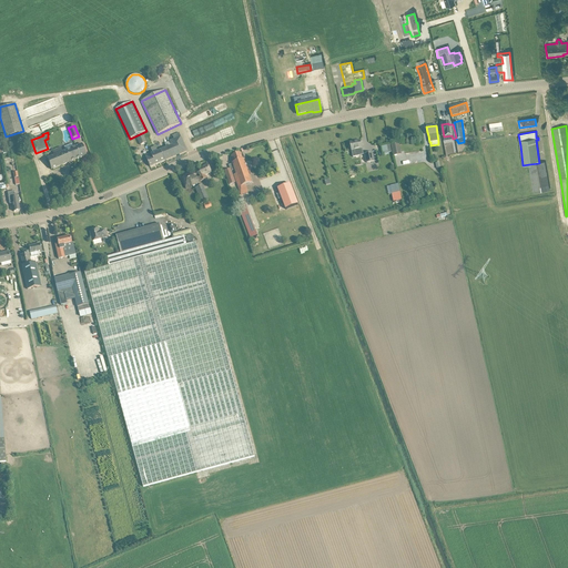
[(155,164),(188,152),(185,146),(180,133),(173,135),(174,140),(165,143),(166,148),(158,151),(156,148),(155,146),(151,148),(152,150),(153,153),(151,154),(155,164)]
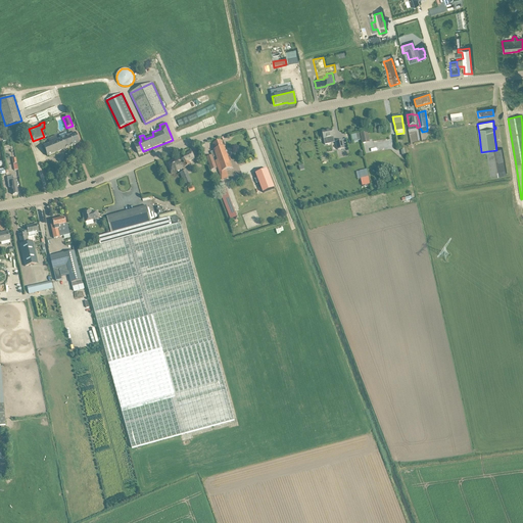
[(135,132),(134,128),(133,126),(127,128),(130,134),(135,132)]
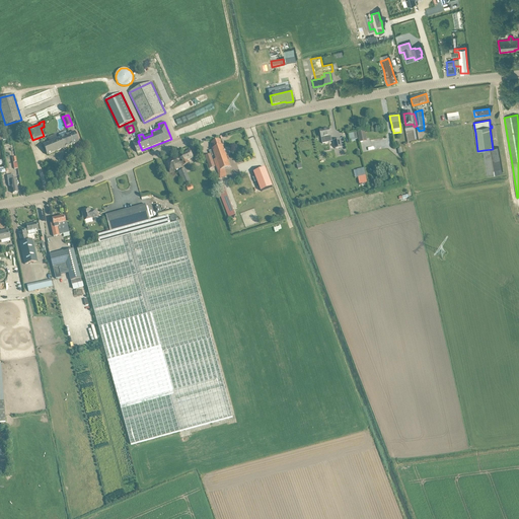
[(331,139),(331,136),(329,129),(319,131),(320,133),(319,134),(319,136),(320,136),(321,138),(322,144),(329,143),(328,139),(331,139)]
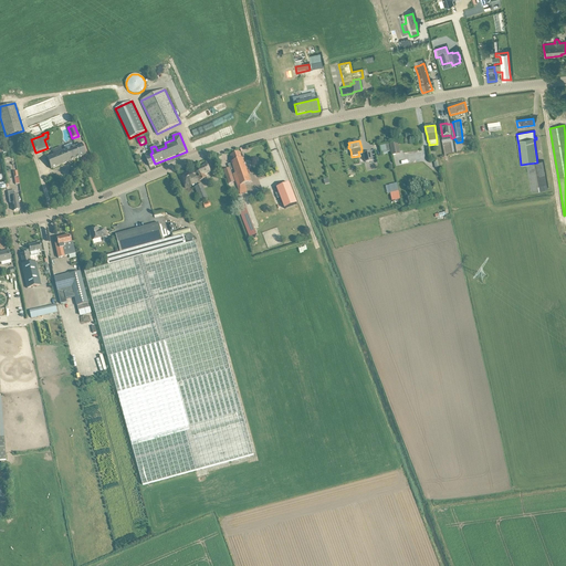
[(390,145),(392,156),(400,154),(398,143),(390,145)]
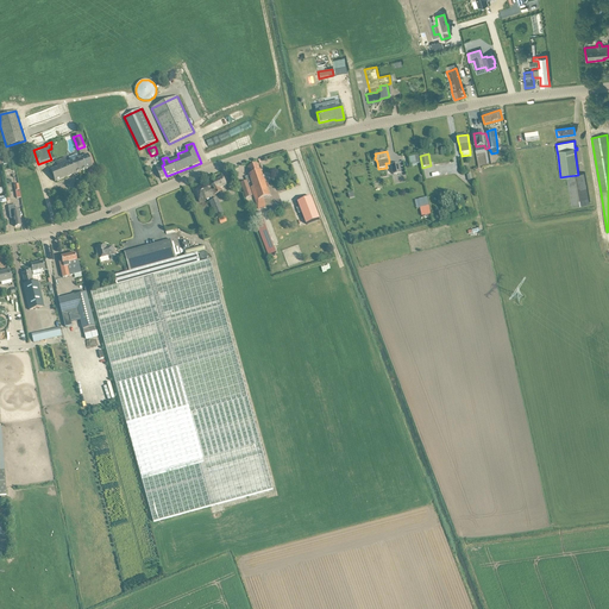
[(93,167),(90,161),(88,155),(80,157),(86,169),(93,167)]
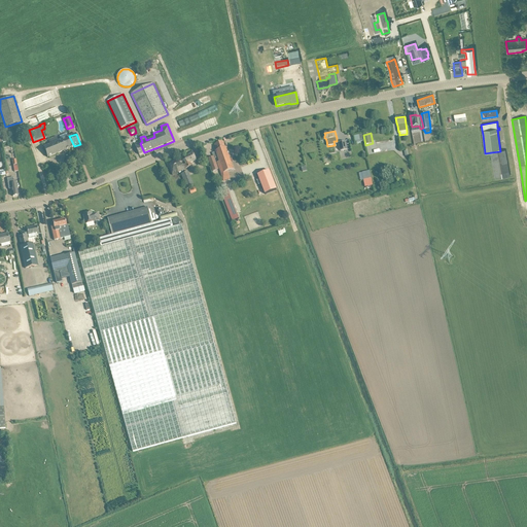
[(47,157),(74,146),(69,136),(58,141),(57,137),(48,140),(50,144),(43,147),(45,152),(47,157)]
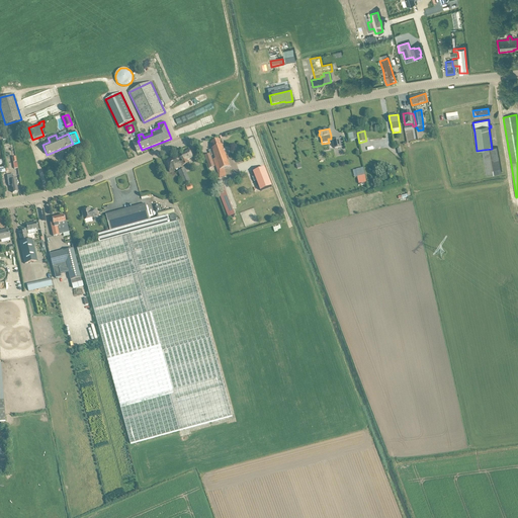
[(340,139),(333,140),(335,149),(341,147),(340,139)]
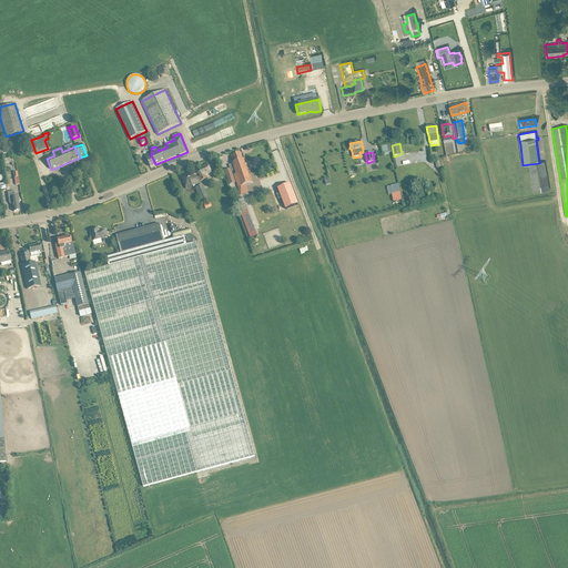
[(155,164),(151,154),(151,153),(145,155),(148,162),(150,168),(155,164)]
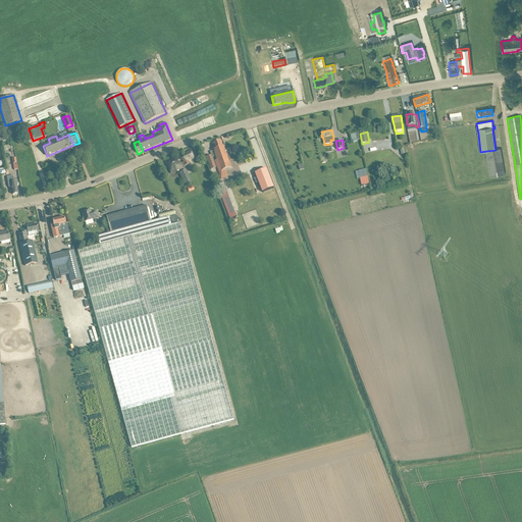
[(211,155),(207,157),(208,162),(211,169),(216,168),(212,157),(216,156),(217,160),(215,161),(219,173),(221,179),(228,176),(226,170),(231,168),(226,154),(224,146),(223,142),(221,142),(221,141),(213,144),(215,149),(213,150),(214,151),(210,152),(211,155)]
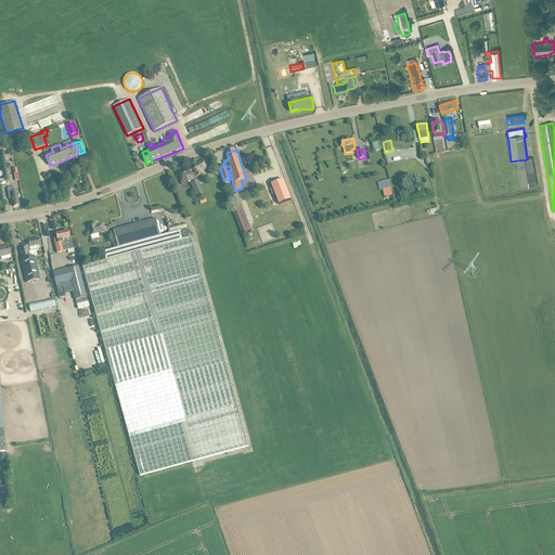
[(532,158),(527,159),(517,160),(521,189),(537,186),(532,158)]
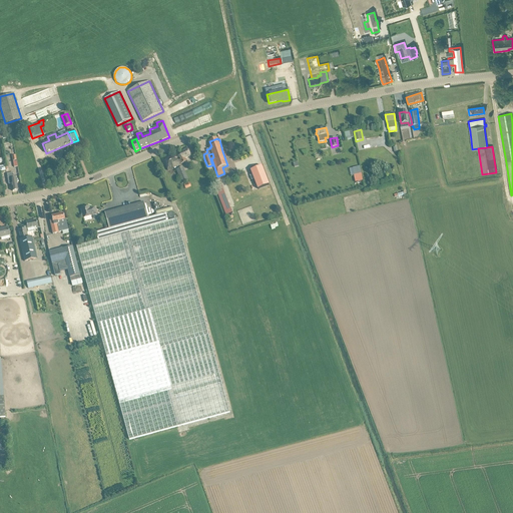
[(178,165),(181,164),(187,161),(185,158),(191,156),(187,148),(178,152),(178,151),(162,159),(167,170),(174,167),(174,168),(175,168),(175,170),(176,170),(180,168),(179,168),(178,165)]
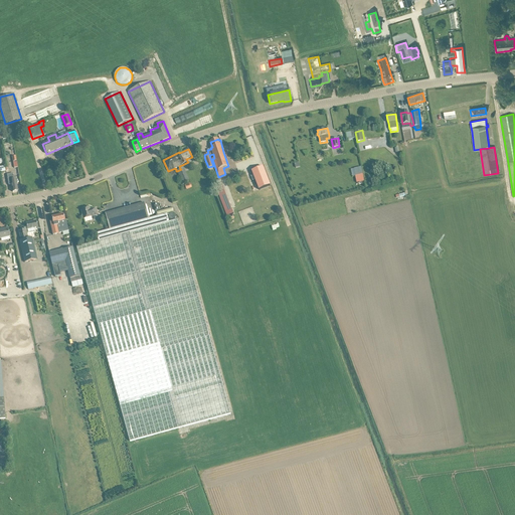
[(264,167),(252,171),(260,190),(271,185),(264,167)]
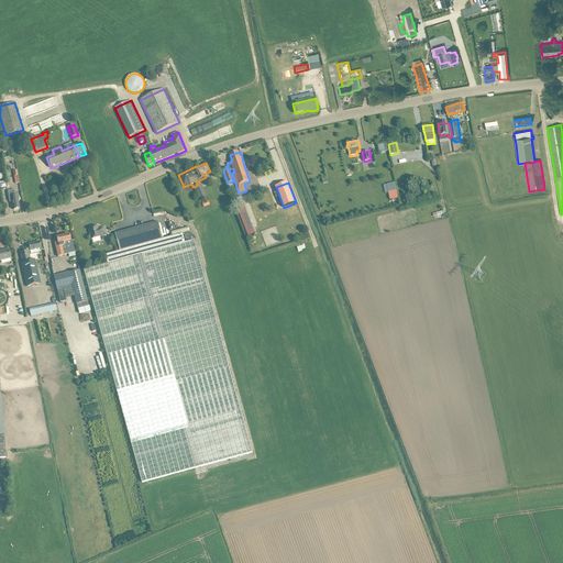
[(201,184),(197,185),(198,185),(194,187),(200,202),(208,199),(201,184)]
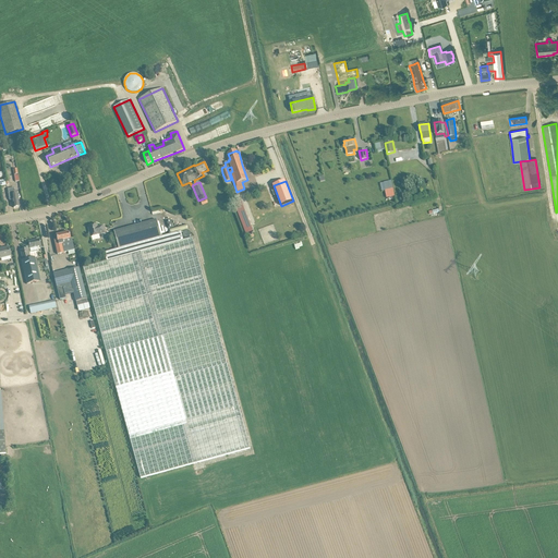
[(20,207),(19,202),(16,191),(14,191),(14,187),(7,189),(9,201),(12,199),(14,208),(20,207)]
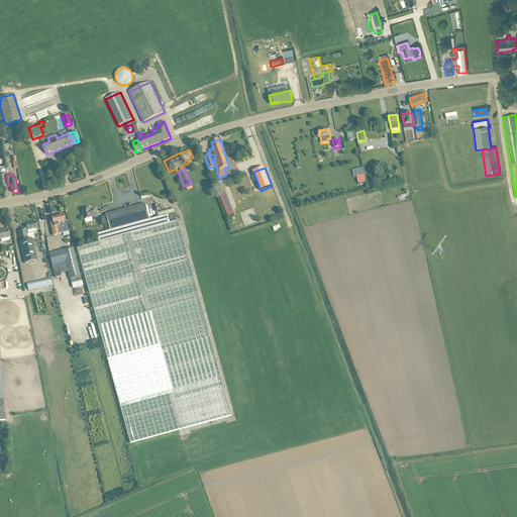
[(235,213),(224,185),(216,188),(227,217),(235,213)]
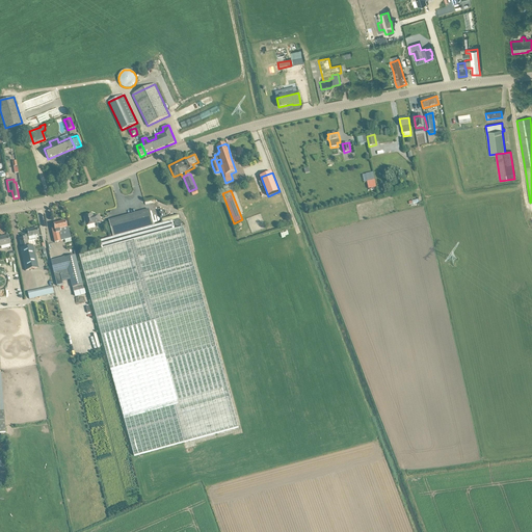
[(154,225),(150,210),(109,220),(113,237),(154,225)]
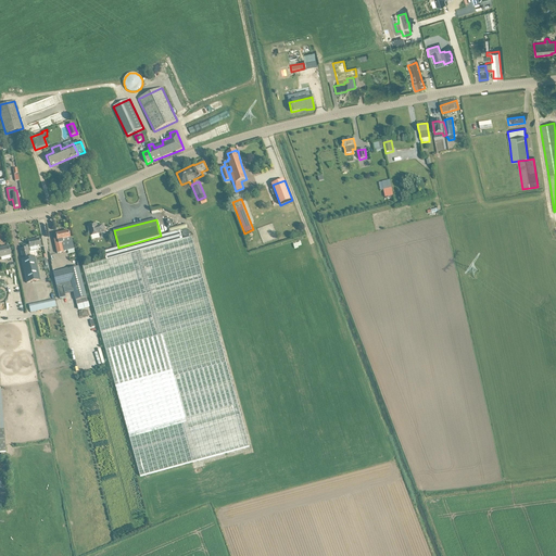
[(90,226),(88,227),(91,237),(100,235),(99,234),(104,232),(102,225),(98,226),(97,224),(95,225),(93,224),(90,225),(90,226)]
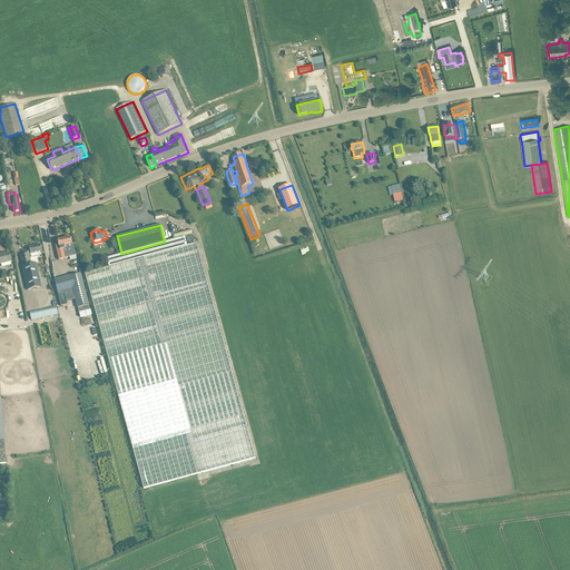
[(70,238),(69,238),(69,237),(66,238),(67,238),(57,241),(58,245),(56,245),(59,259),(65,258),(76,255),(74,247),(75,247),(74,243),(71,244),(70,238)]
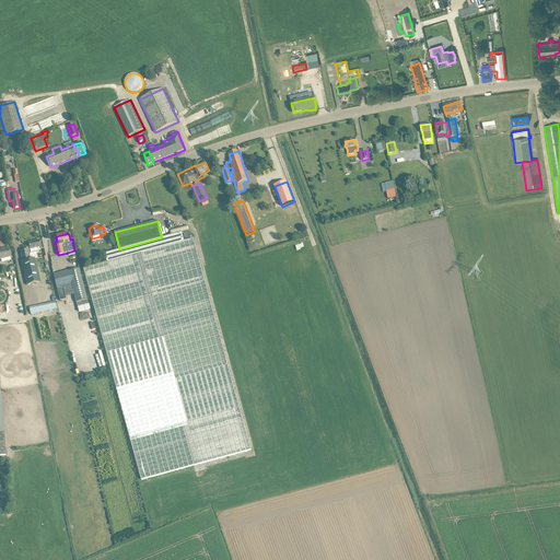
[(252,450),(211,303),(194,238),(184,242),(182,233),(105,254),(107,263),(83,269),(123,411),(135,456),(141,480),(172,471),(252,450)]
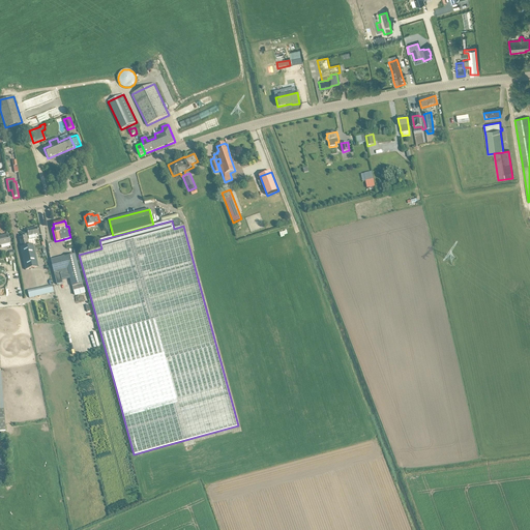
[(20,247),(21,253),(25,270),(38,267),(33,244),(29,245),(28,239),(35,238),(35,235),(38,234),(37,228),(27,230),(27,233),(22,234),(23,237),(20,238),(22,247),(20,247)]
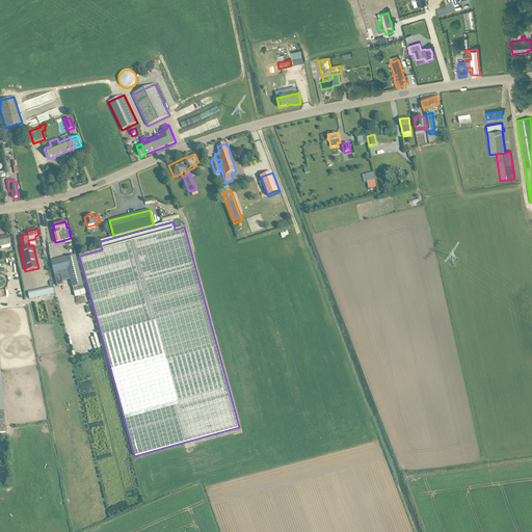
[(0,246),(10,244),(8,235),(0,237),(0,246)]
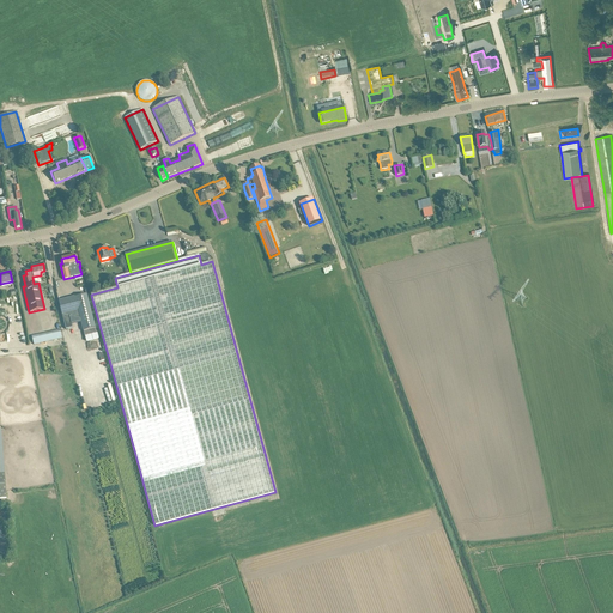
[(87,295),(65,299),(59,302),(62,315),(66,329),(73,328),(72,326),(82,323),(84,332),(85,337),(97,334),(96,329),(87,295)]
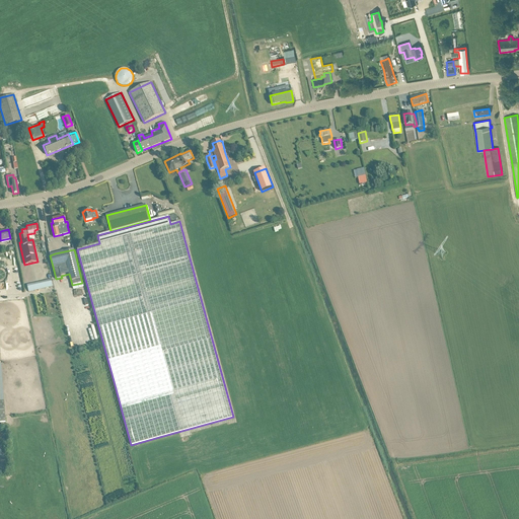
[(28,292),(53,287),(51,279),(27,285),(28,292)]
